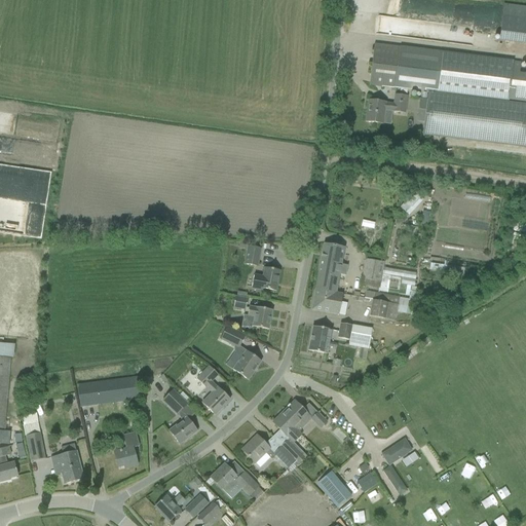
[(525,7),(502,5),(498,41),(525,44),(525,7)]
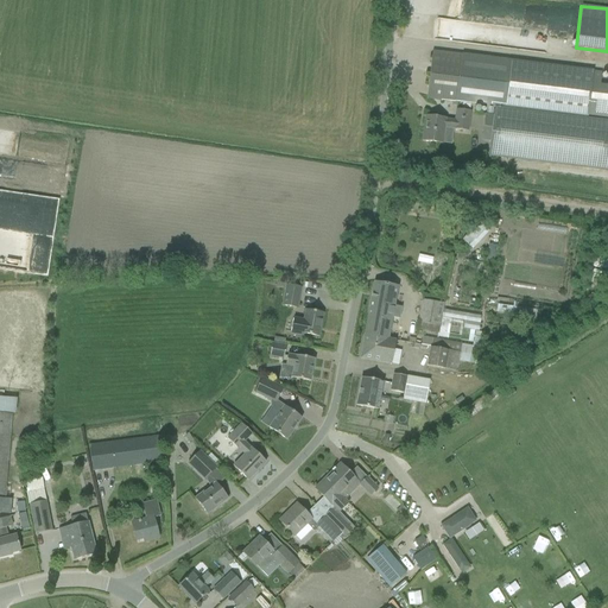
[(432,51),(428,89),(437,100),(447,101),(487,106),(482,141),(491,141),(488,157),(607,171),(607,86),(599,84),(600,73),(593,71),(443,54),(432,51)]
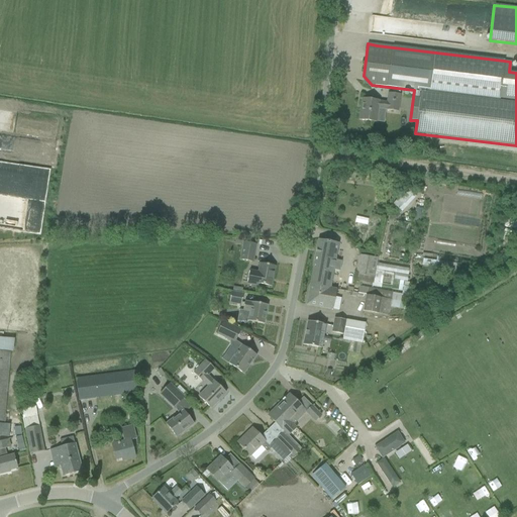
[(362,99),(358,120),(376,123),(378,109),(386,110),(398,112),(400,95),(388,93),(387,102),(379,101),(362,99)]
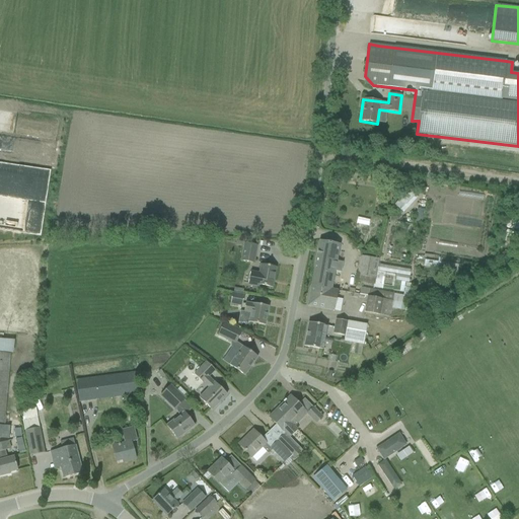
[(394,206),(402,214),(418,198),(409,190),(403,195),(401,194),(396,199),(398,201),(394,206)]
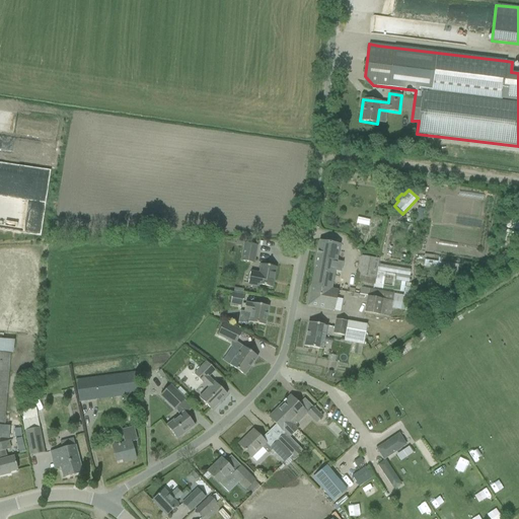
[(315,263),(311,287),(331,290),(335,272),(341,273),(342,268),(343,263),(337,262),(340,244),(329,242),(319,241),(315,263)]
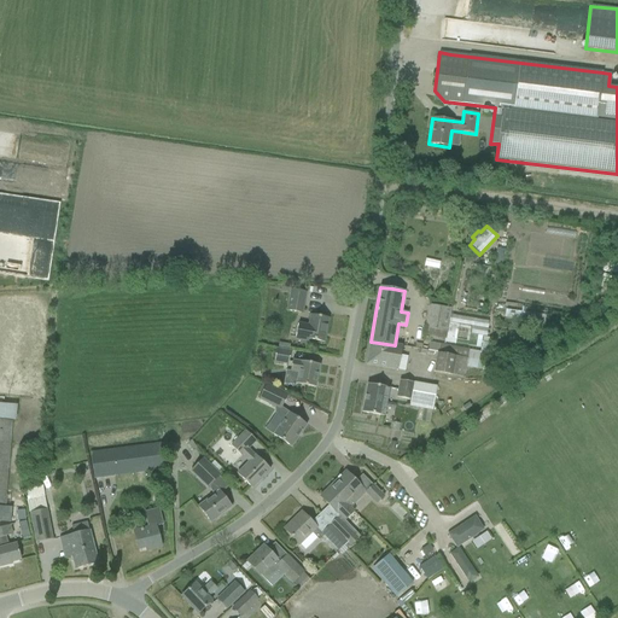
[(302,314),(305,292),(291,290),(287,310),(302,314)]
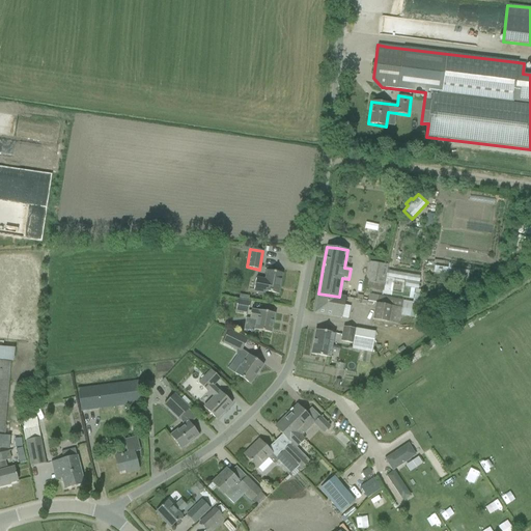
[(368,261),(364,288),(383,291),(386,278),(387,271),(388,266),(368,261)]
